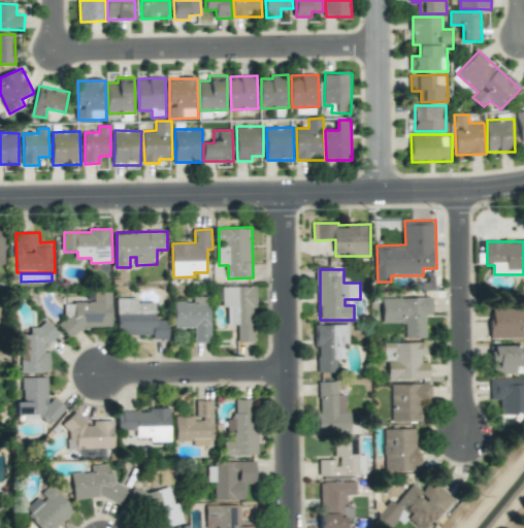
[(256,341),(256,306),(258,306),(258,287),(225,286),(224,307),(230,307),(230,325),(239,325),(239,341),(256,341)]
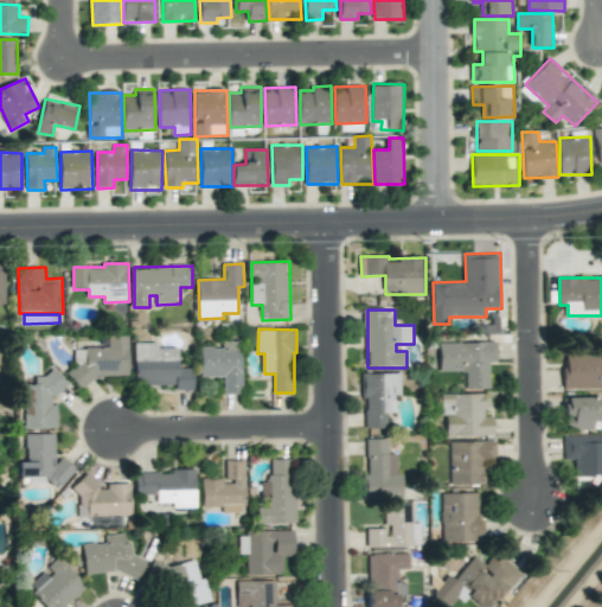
[(132,379),(132,336),(110,336),(110,349),(77,347),(77,370),(71,370),(71,379),(132,379)]
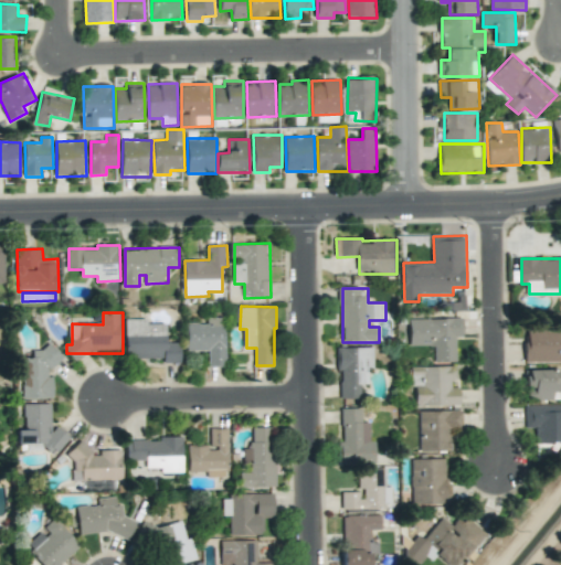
[(189,351),(210,351),(210,366),(228,366),(228,318),(209,318),(209,323),(189,323),(189,351)]
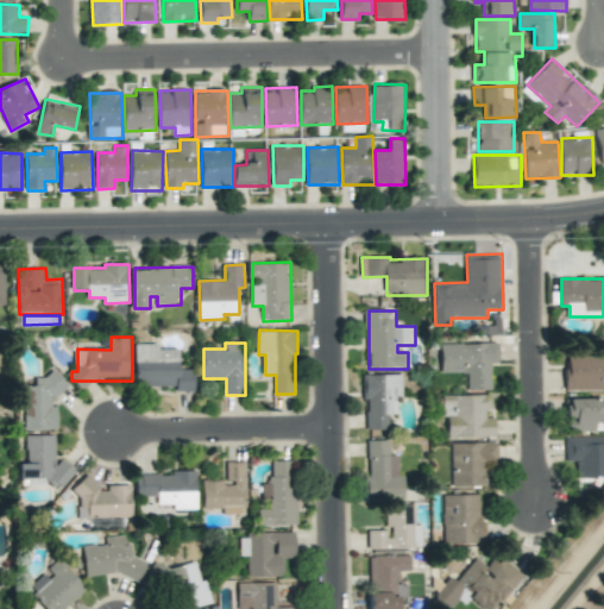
[(492,364),(501,364),(499,343),(442,344),(442,374),(470,372),(470,391),(494,390),(492,364)]
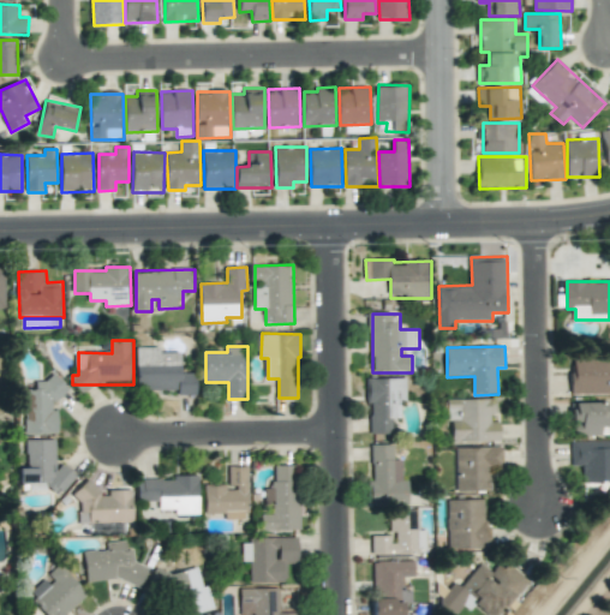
[(139,390),(180,389),(180,395),(199,394),(198,372),(184,374),(183,353),(162,353),(162,347),(138,347),(139,390)]
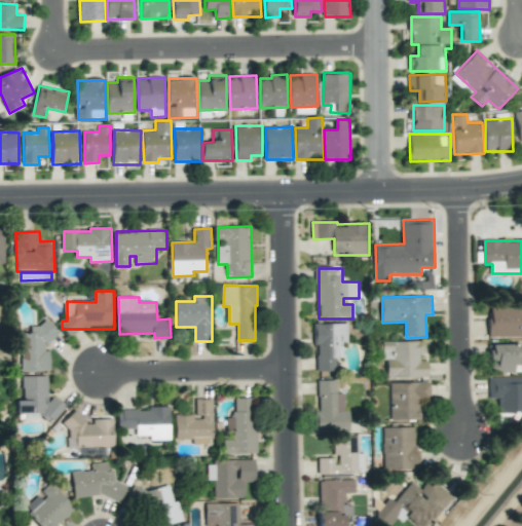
[(490,338),(521,337),(521,303),(489,304),(490,338)]
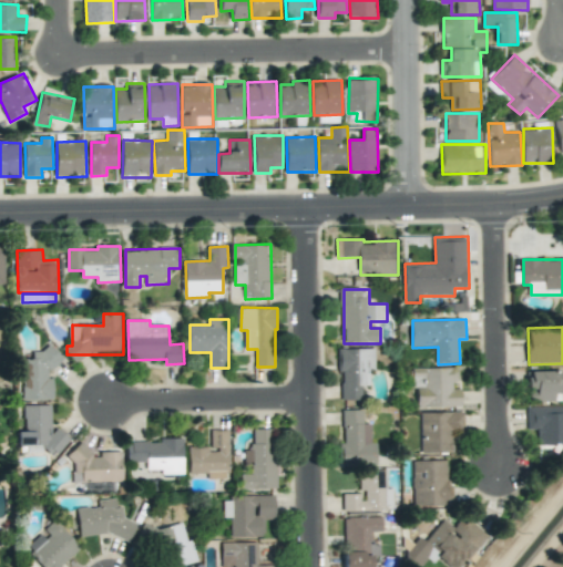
[(365,400),(365,387),(371,385),(370,369),(377,369),(376,348),(341,349),(343,400),(365,400)]
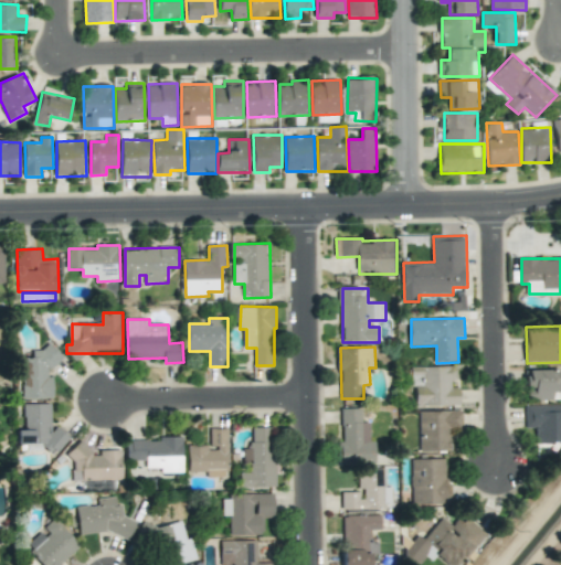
[(54,398),(53,368),(62,366),(62,348),(34,348),(34,358),(24,358),(25,398),(54,398)]
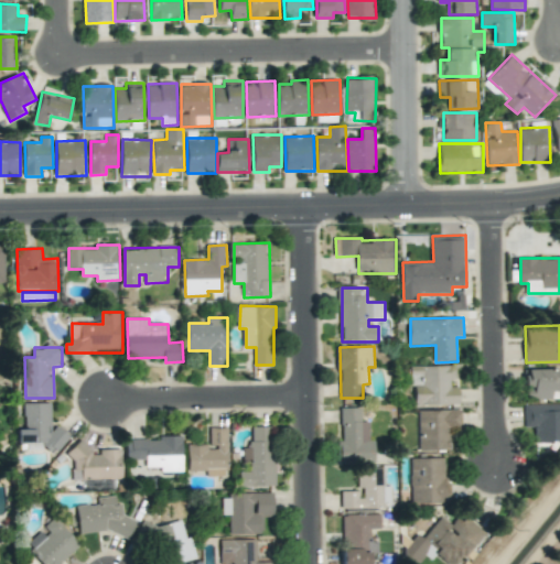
[(413,367),(415,407),(461,405),(461,387),(456,387),(455,366),(413,367)]
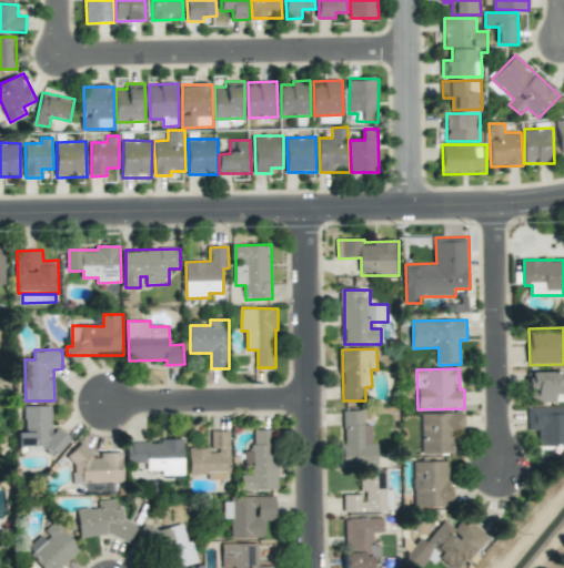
[(531,372),(532,403),(557,402),(556,394),(563,394),(563,372),(531,372)]
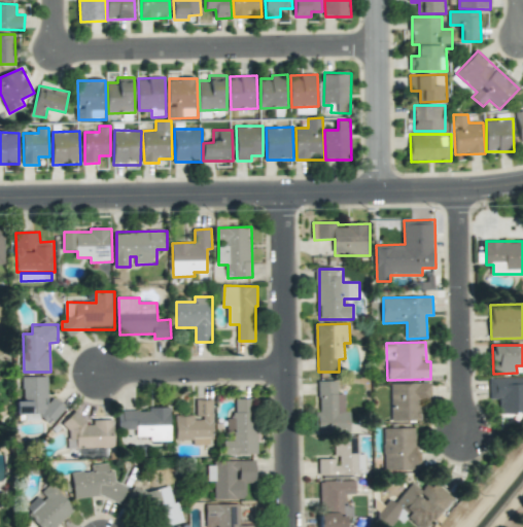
[(49,376),(24,377),(25,400),(18,401),(19,415),(27,414),(27,421),(63,420),(63,399),(49,400),(49,376)]
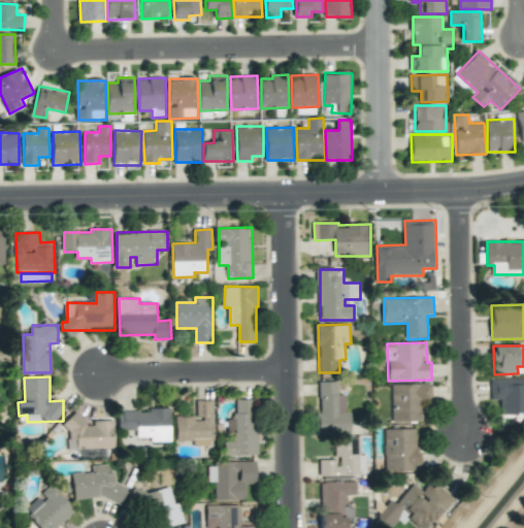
[(523,377),(492,378),(492,399),(501,399),(502,415),(523,414),(523,377)]
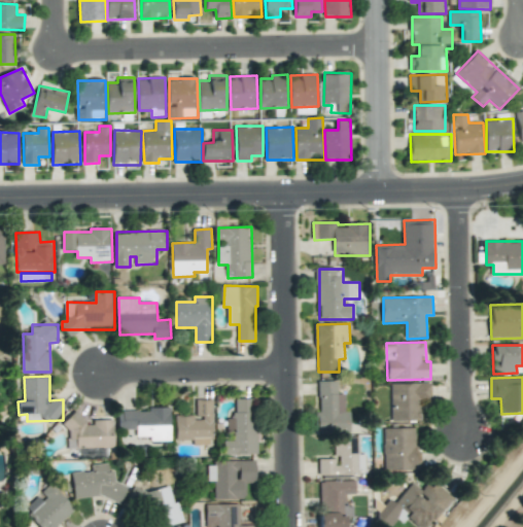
[(319,432),(352,432),(352,412),(347,412),(346,394),(339,394),(339,381),(319,381),(319,432)]
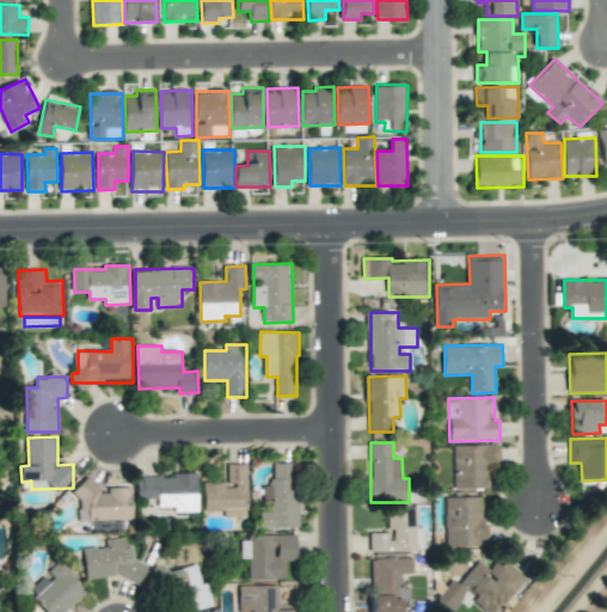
[(455,445),(455,489),(489,489),(489,463),(502,463),(502,445),(455,445)]
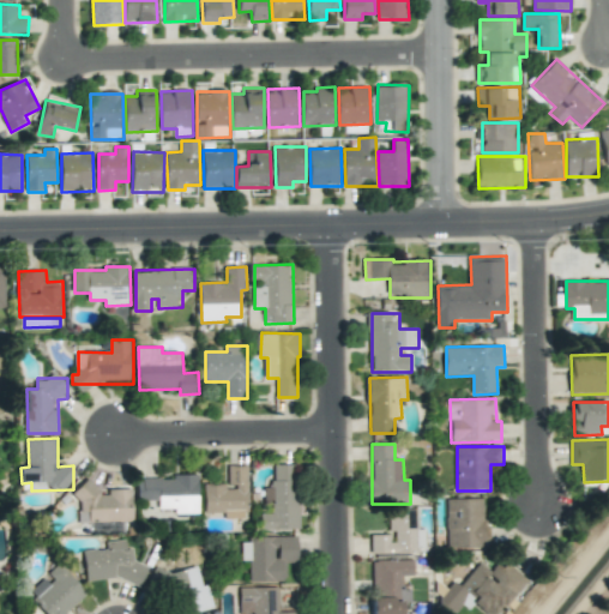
[(249,464),(230,465),(230,483),(205,485),(206,513),(227,512),(227,518),(252,517),(249,464)]
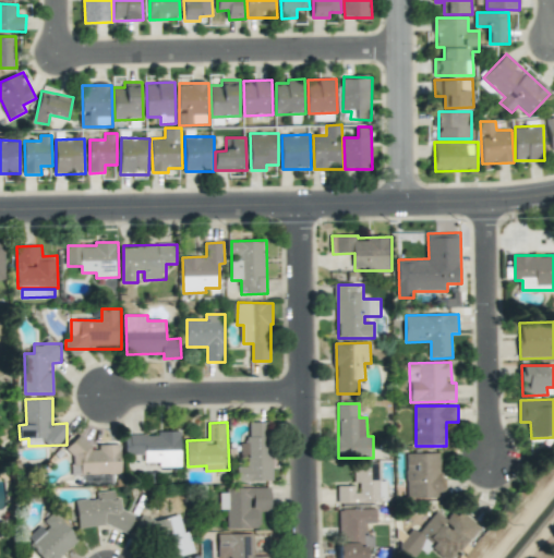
[(239,482),(275,481),(273,422),(250,422),(251,443),(242,444),(242,457),(249,457),(249,466),(239,466),(239,482)]
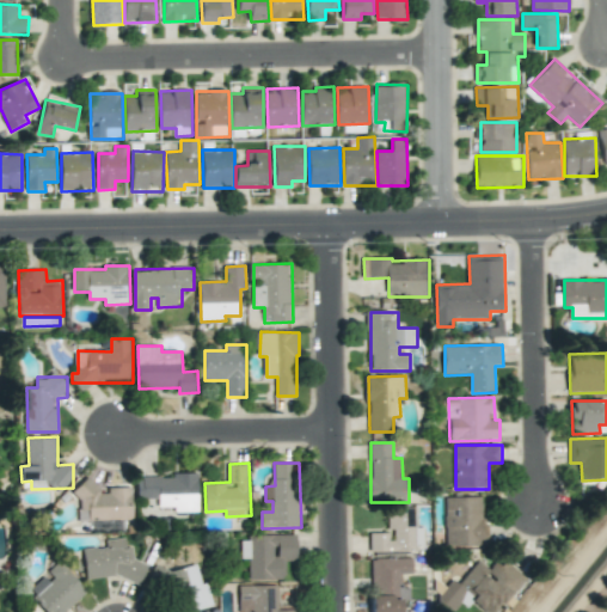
[(200,473),(176,473),(176,477),(139,478),(139,499),(160,499),(160,507),(176,507),(176,513),(200,512),(200,473)]
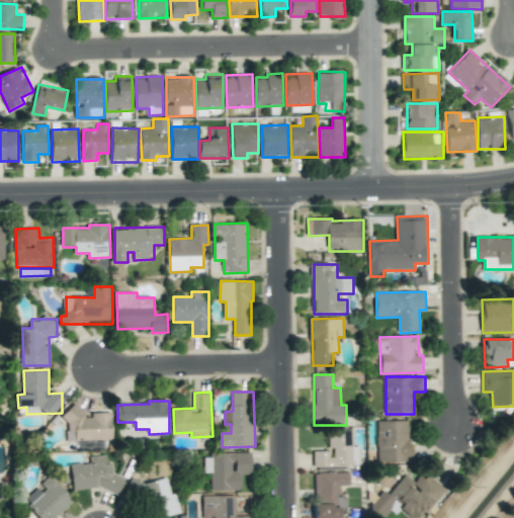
[(113,414),(85,415),(85,407),(67,408),(68,441),(114,440),(113,414)]
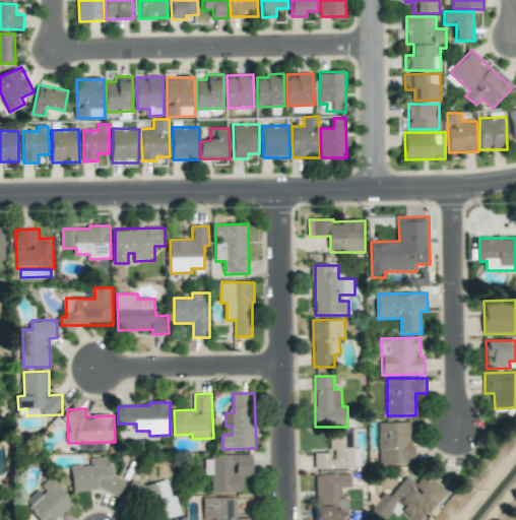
[(380,423),(381,464),(412,464),(412,421),(380,423)]
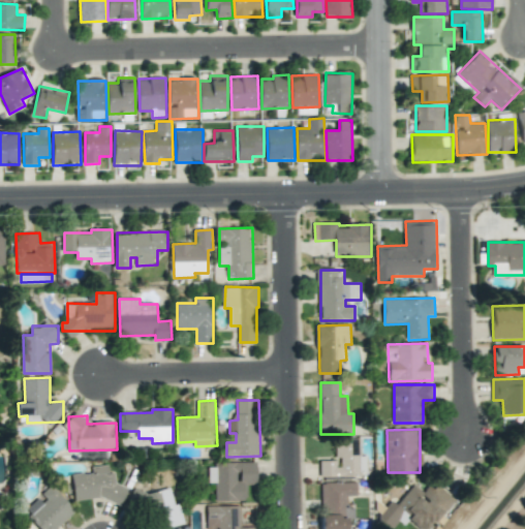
[(369,476),(369,456),(363,456),(363,438),(338,439),(338,460),(321,461),(321,477),(369,476)]
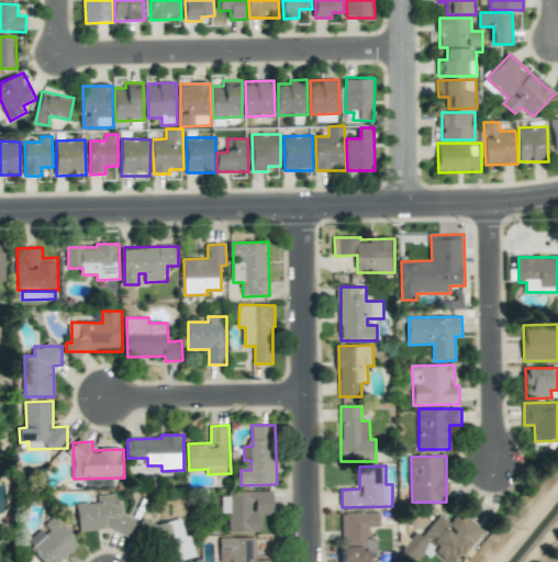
[(223,493),(223,514),(230,514),(231,534),(265,532),(265,515),(275,515),(275,492),(223,493)]
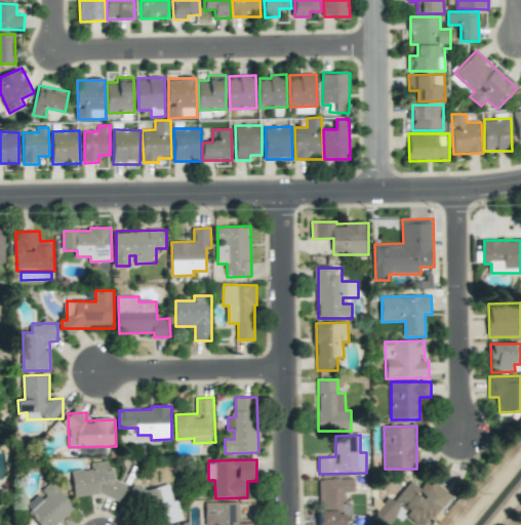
[(126,493),(125,481),(114,482),(112,460),(92,463),(92,469),(73,471),(76,499),(126,493)]
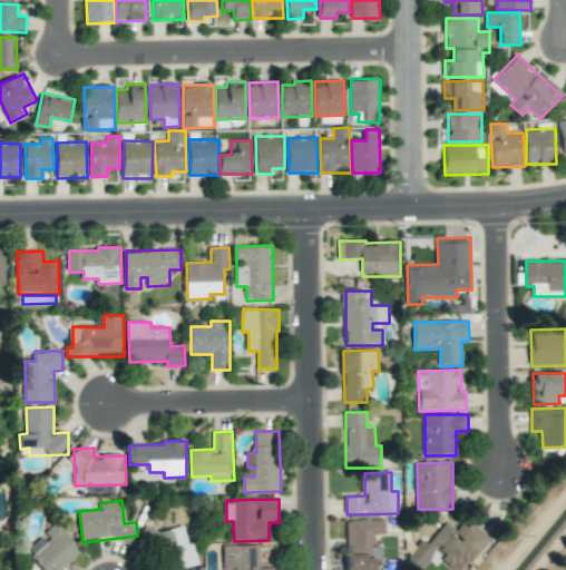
[(349,569),(376,569),(376,534),(387,534),(387,519),(348,520),(349,569)]
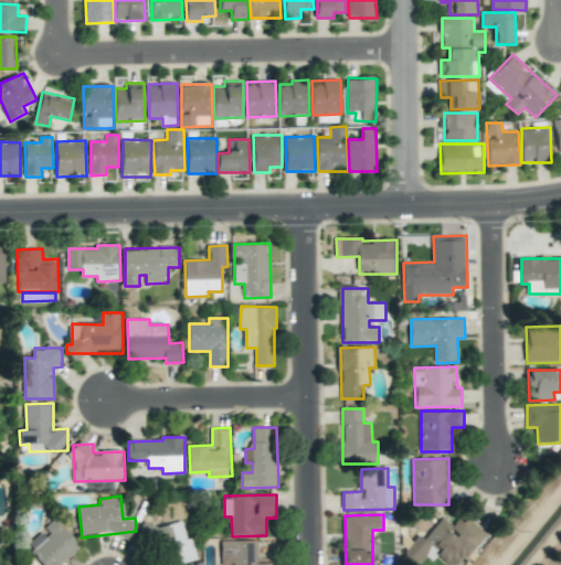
[(488,535),(463,514),(454,525),(443,516),(425,541),(419,535),(405,553),(421,564),(431,553),(446,564),(462,564),(468,556),(469,557),(488,535)]
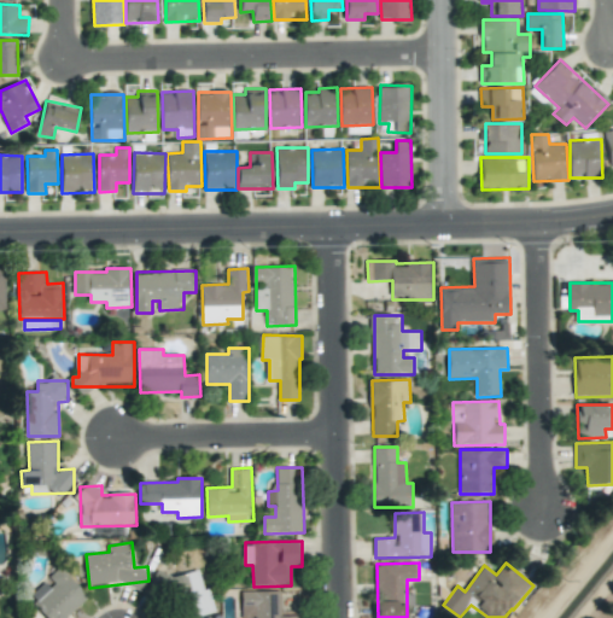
[(66,617),(91,598),(63,566),(48,579),(50,581),(29,598),(46,617),(66,617)]
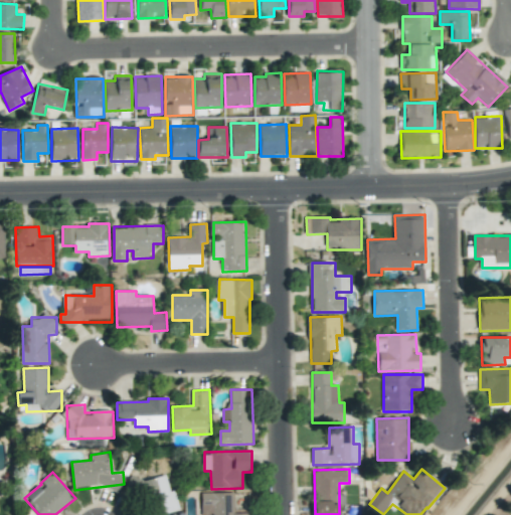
[(171,492),(167,475),(141,482),(150,514),(160,514),(181,509),(176,491),(171,492)]
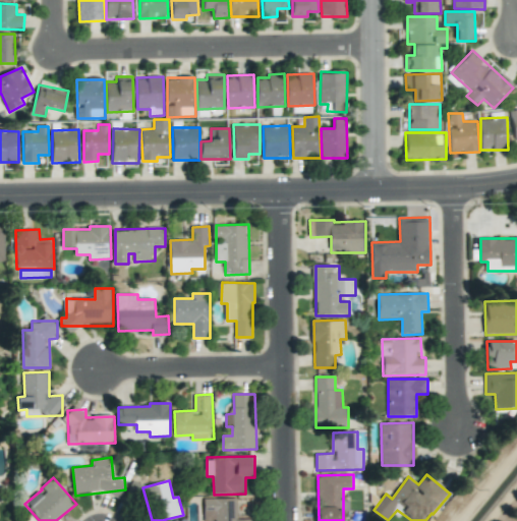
[(207,499),(206,520),(254,520),(254,519),(240,519),(239,498),(207,499)]
